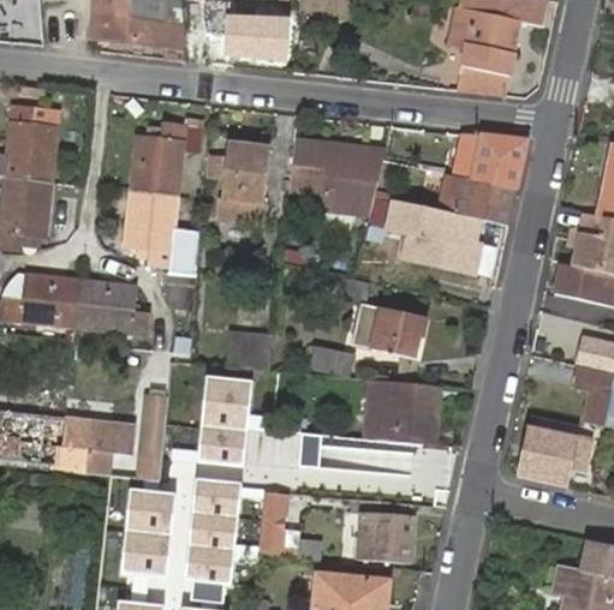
[(180,0),(96,0),(93,35),(166,43),(184,45),(183,30),(180,0)]
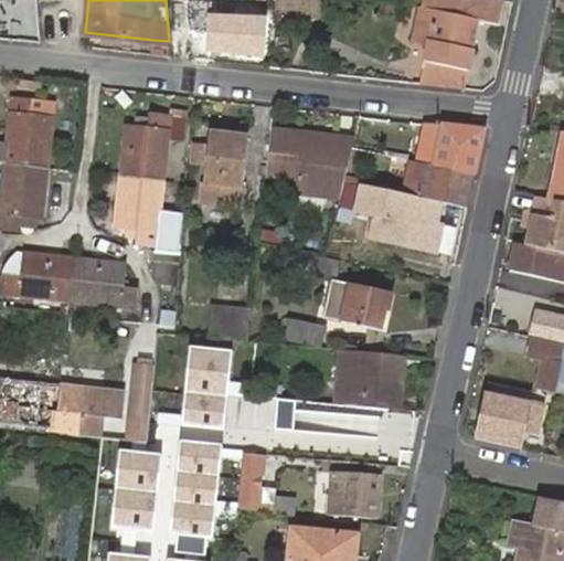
[(209,46),(236,48),(236,50),(263,53),(264,18),(212,16),(211,0),(188,0),(190,27),(209,29),(209,46)]
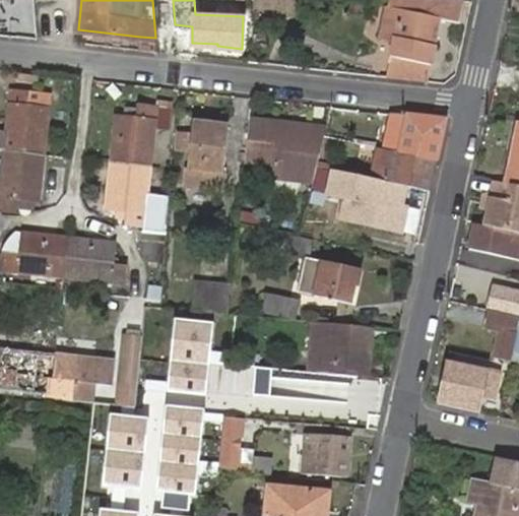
[(252,0),(252,12),(289,15),(289,0),(252,0)]
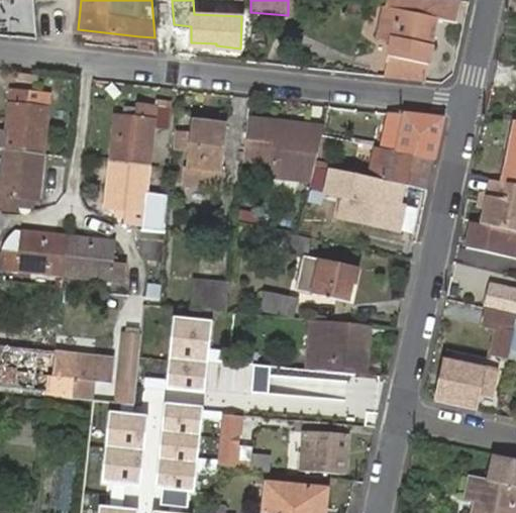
[(384,73),(424,78),(437,15),(450,17),(454,0),(385,0),(379,34),(391,37),(384,73)]
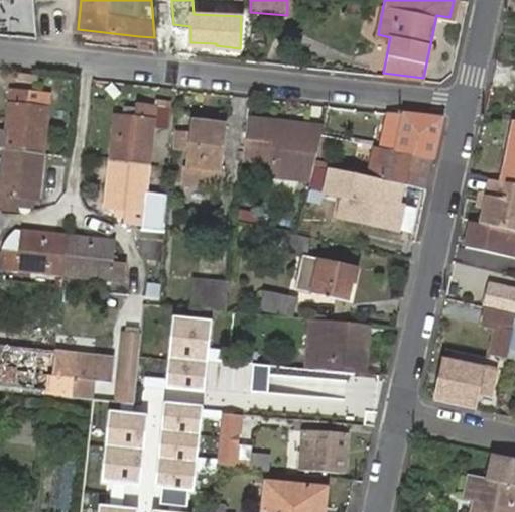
[(138,46),(155,48),(155,38),(139,36),(138,46)]
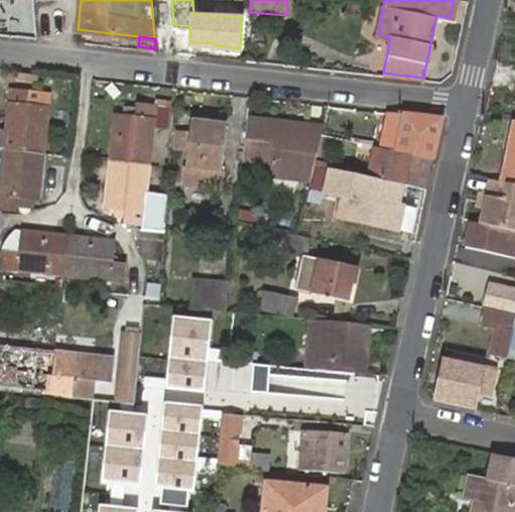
[(3,147),(42,151),(48,105),(27,102),(27,90),(10,88),(3,147)]
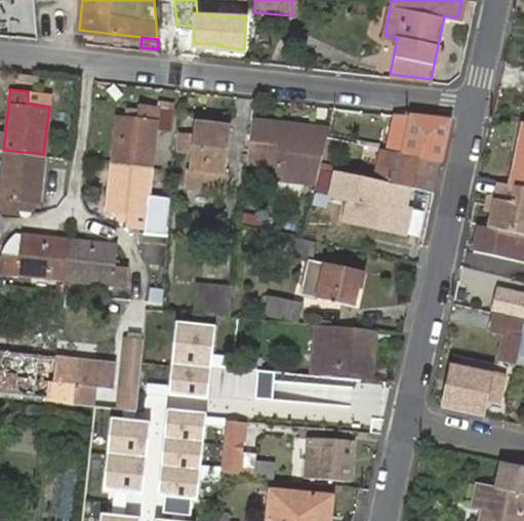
[(111,163),(151,168),(156,127),(171,129),(173,108),(138,104),(136,116),(117,115),(111,163)]
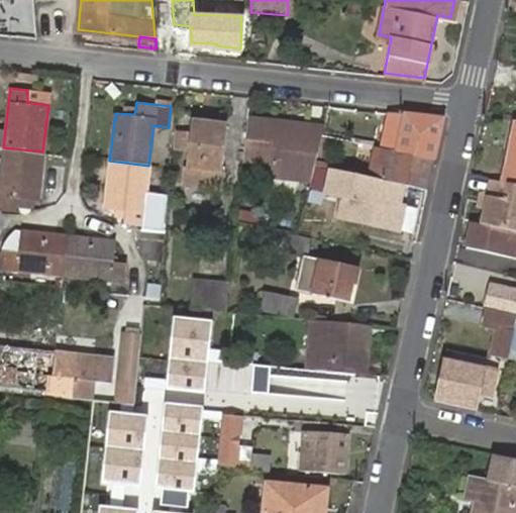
[(441,117),(389,111),(381,145),(391,148),(386,179),(402,182),(426,188),(441,117)]
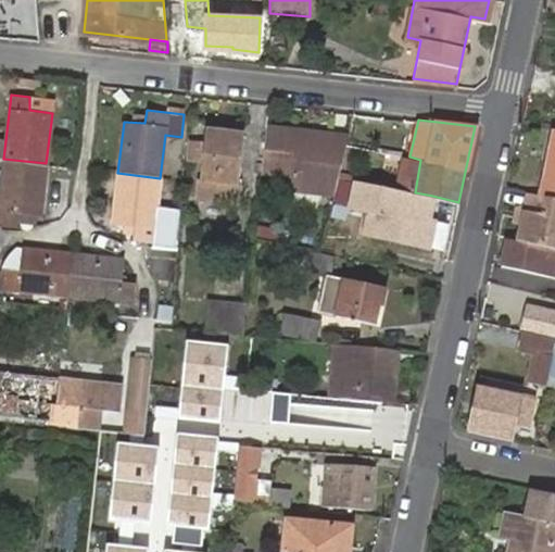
[(348,133),(266,123),(261,170),(292,173),(291,188),(332,192),(337,174),(348,133)]
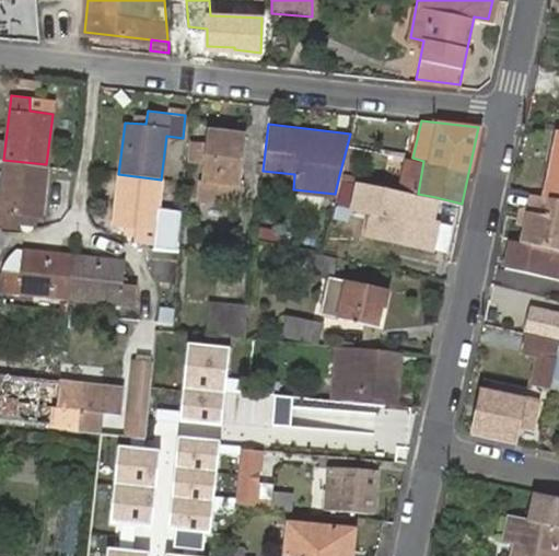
[(207,129),(206,143),(205,160),(202,177),(240,182),(244,135),(207,129)]
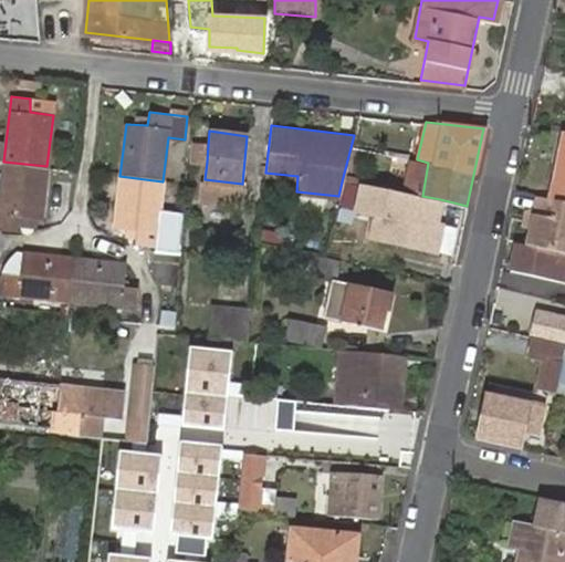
[(547,197),(564,200),(564,131),(562,131),(547,197)]
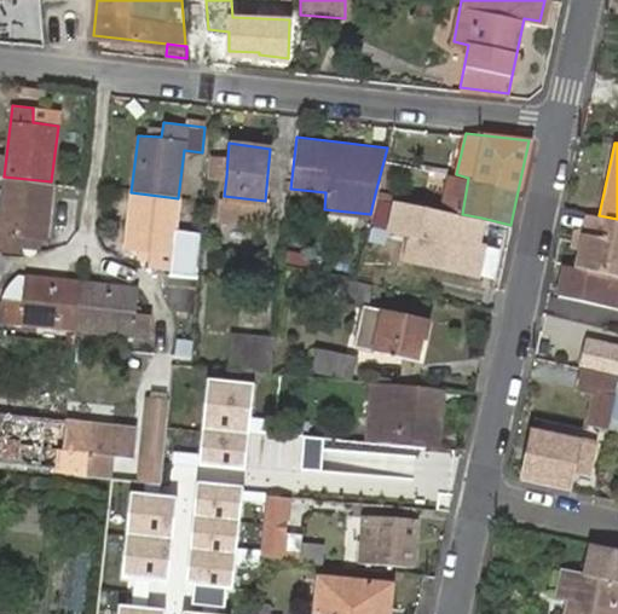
[(226,177),(227,158),(212,156),(208,175),(226,177)]
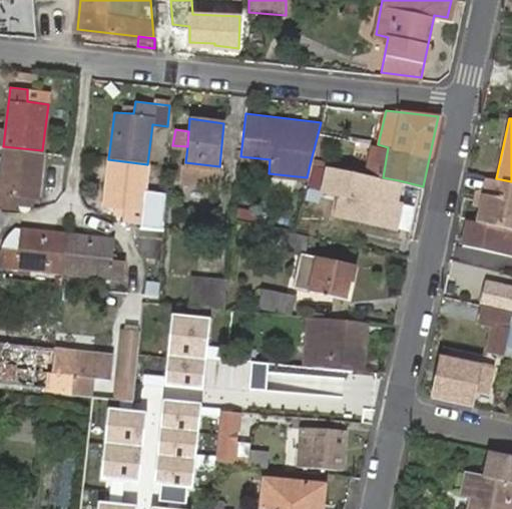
[(37,194),(42,150),(3,146),(0,174),(0,202),(15,205),(31,206),(32,193),(37,194)]
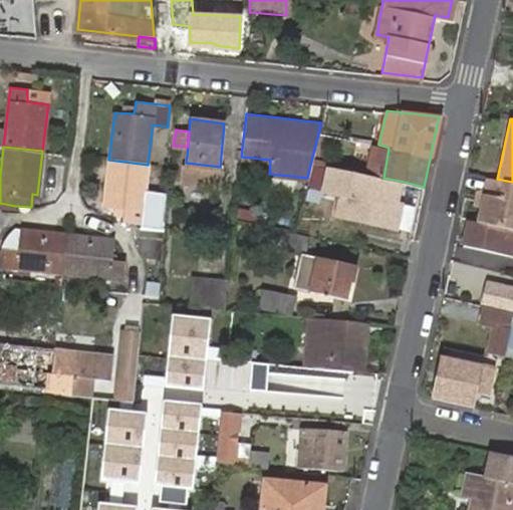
[(141,219),(148,165),(108,160),(103,203),(123,205),(122,218),(141,219)]
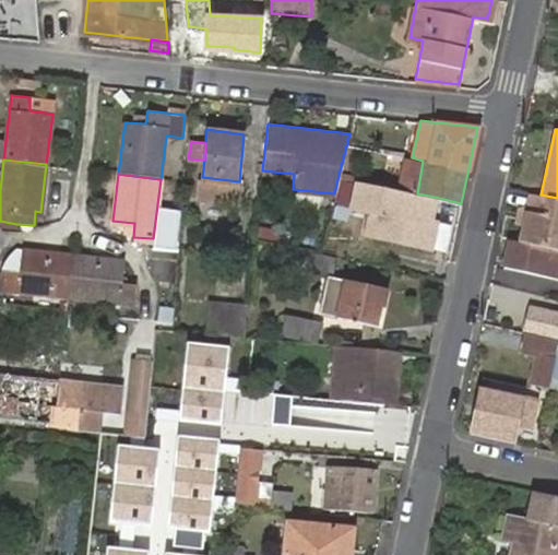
[(429,221),(435,197),(417,193),(353,179),(347,207),(371,211),(367,233),(420,245),(426,220),(429,221)]
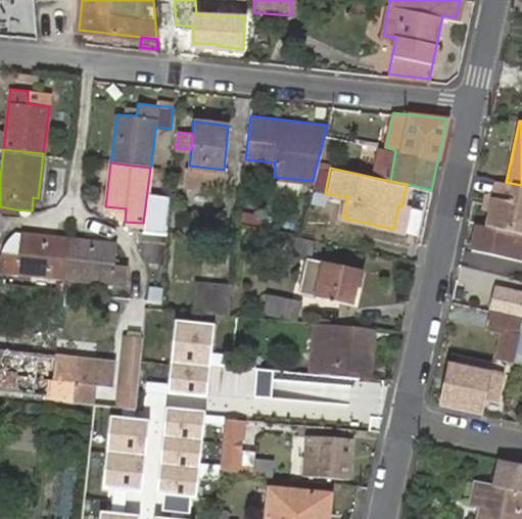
[(521,185),(506,182),(496,180),(493,196),(491,204),(488,224),(521,230),(521,185)]
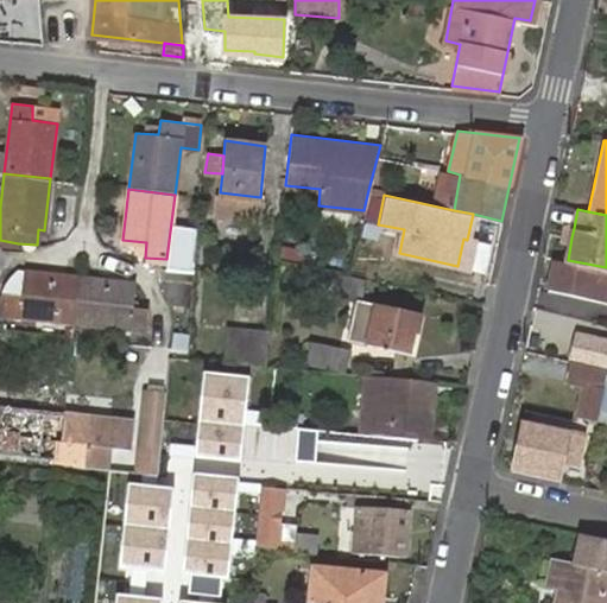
[(563,236),(571,237),(574,228),(566,226),(563,236)]
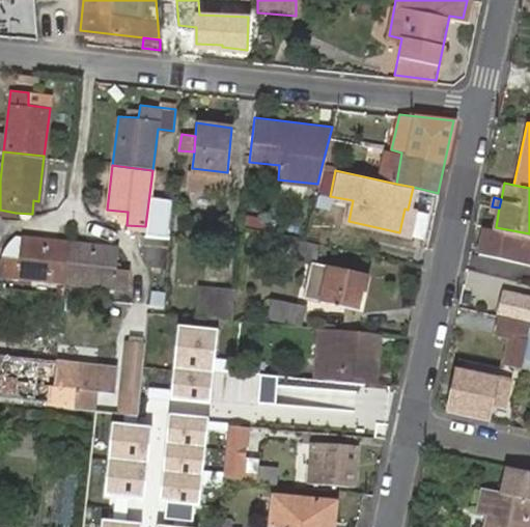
[(412,211),(408,210),(405,209),(399,232),(407,233),(412,211)]
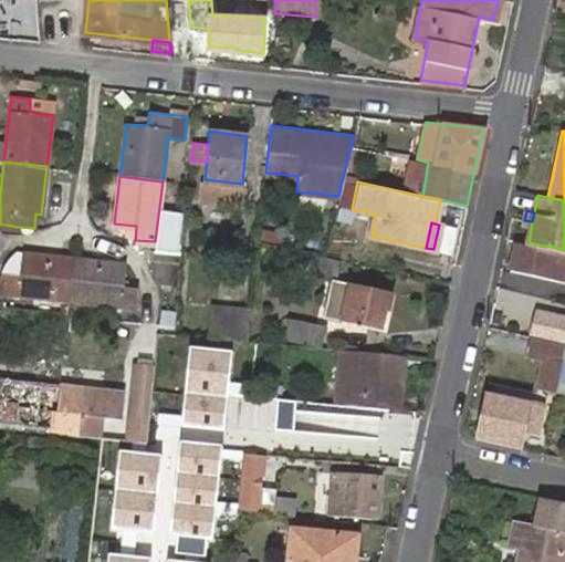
[(331,253),(363,260),(366,240),(335,235),(331,253)]
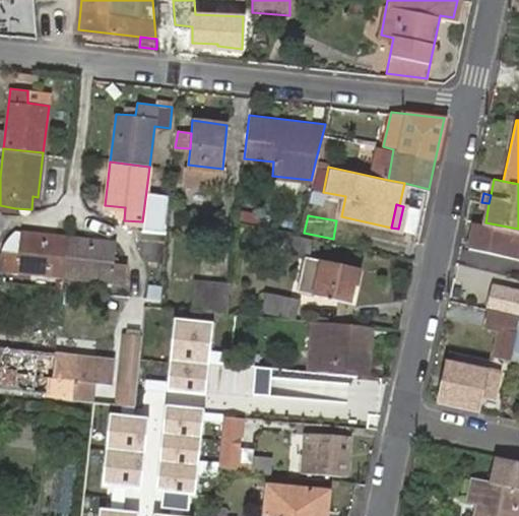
[(467,246),(518,258),(518,233),(473,222),(467,246)]
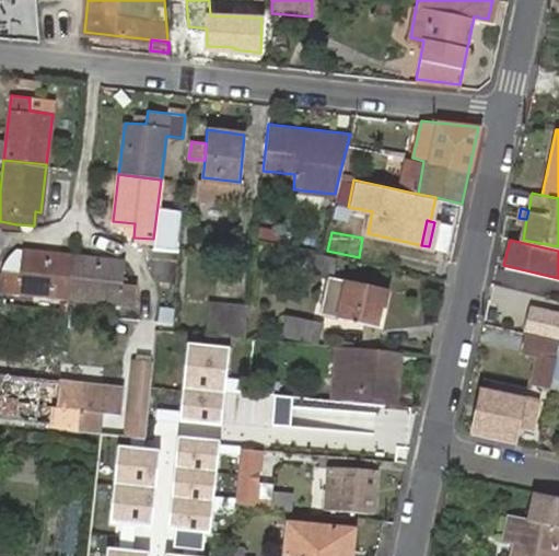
[(176,266),(177,250),(151,246),(149,262),(176,266)]
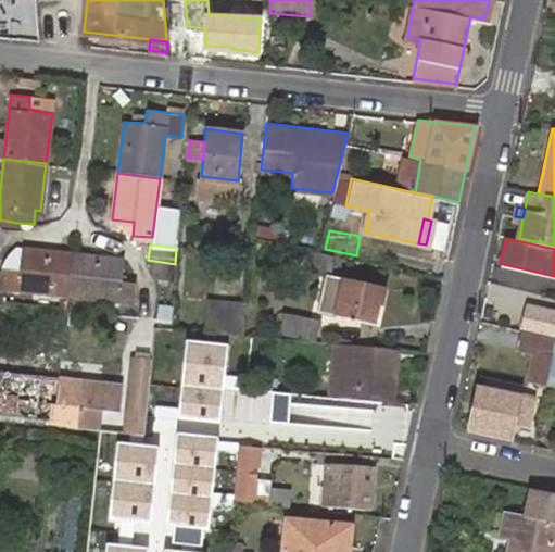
[(7,287),(67,293),(73,251),(26,246),(23,267),(9,267),(7,287)]
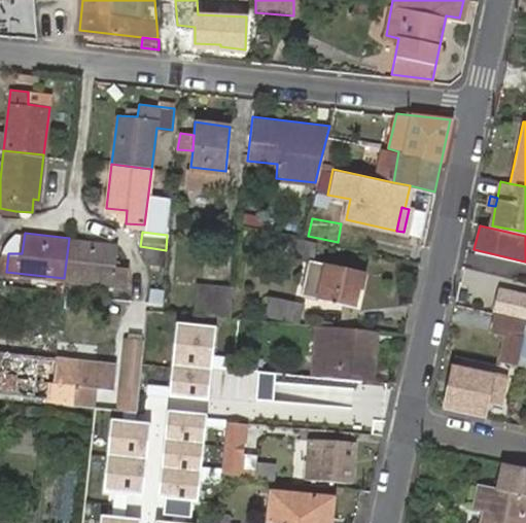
[(69,238),(64,278),(126,284),(128,267),(115,266),(117,244),(69,238)]
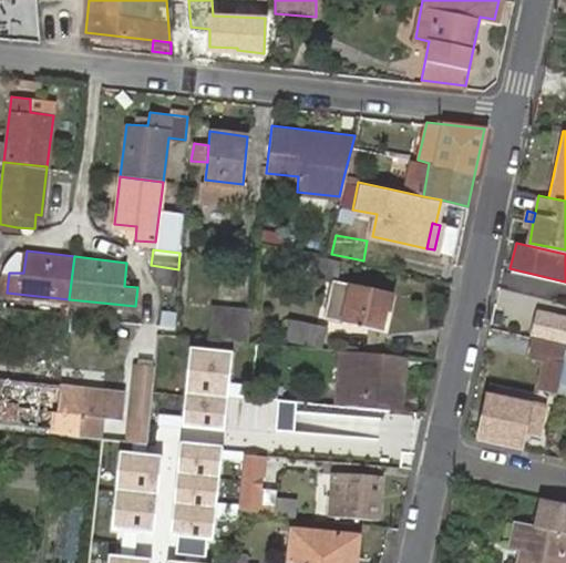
[(302,272),(337,278),(340,263),(307,256),(302,272)]
